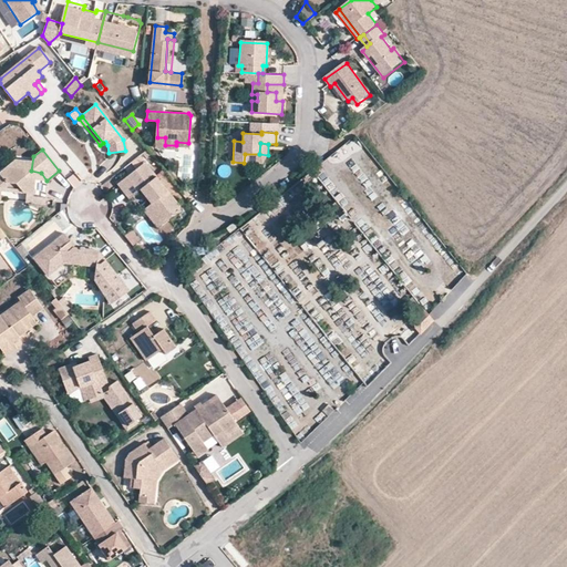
[(152,183),(157,178),(146,165),(136,172),(145,183),(150,179),(152,183)]
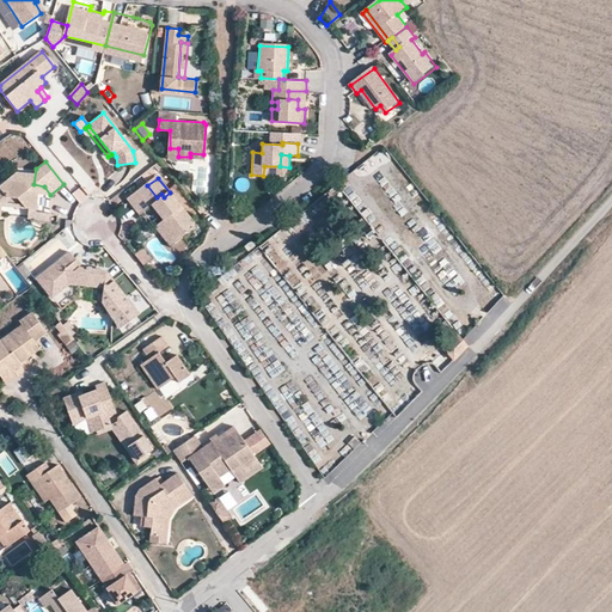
[(0,207),(0,206),(6,201),(20,203),(24,208),(34,208),(36,193),(26,190),(26,188),(22,182),(6,179),(0,184),(0,207)]
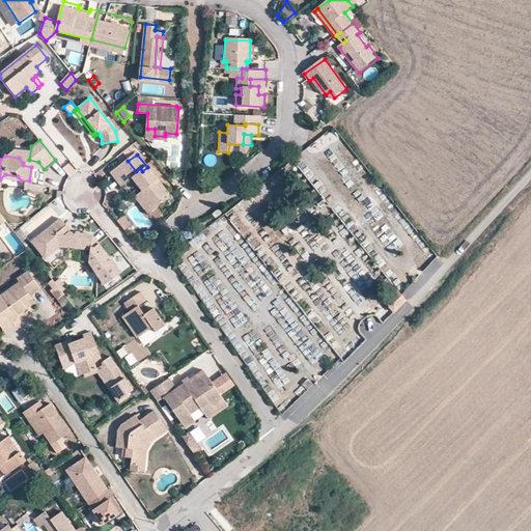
[(112,173),(112,174),(122,188),(134,179),(143,193),(140,195),(152,212),(164,202),(163,200),(168,195),(147,167),(142,171),(140,168),(136,171),(128,161),(112,173)]
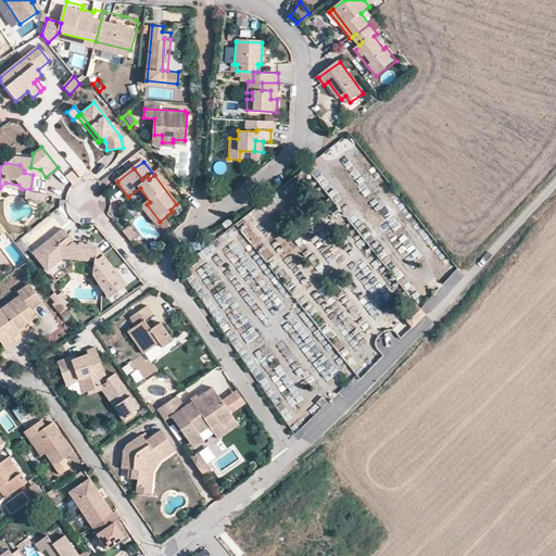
[(160,222),(147,204),(142,209),(154,225),(160,222)]
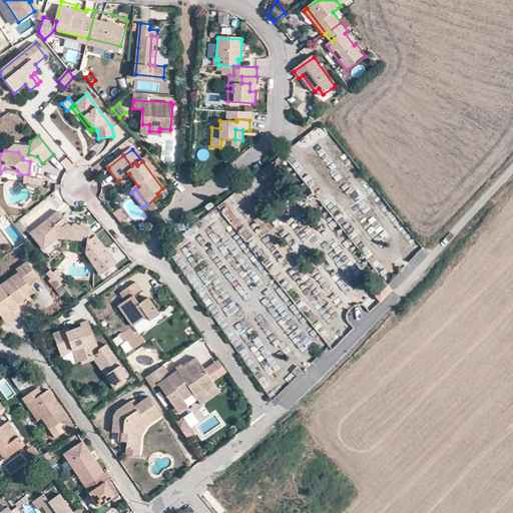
[(119,207),(113,212),(120,221),(126,216),(119,207)]
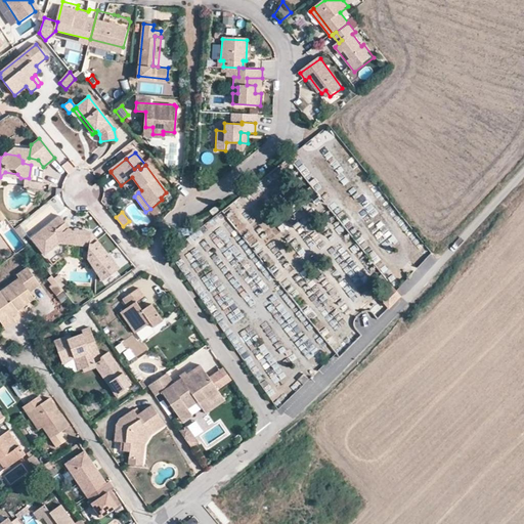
[(86,263),(102,282),(121,269),(91,233),(91,236),(59,231),(58,229),(66,224),(67,223),(61,216),(33,237),(45,254),(60,242),(89,247),(86,263)]
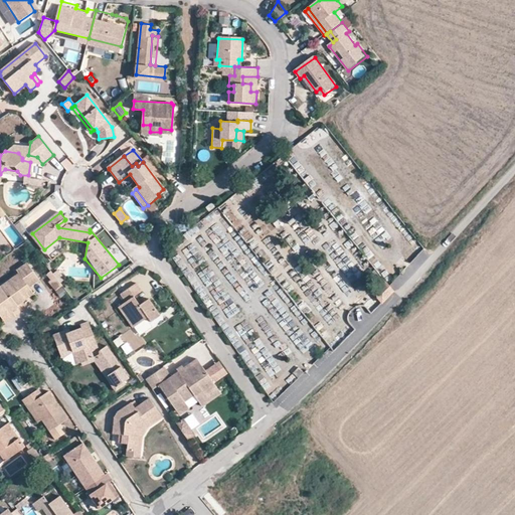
[(69,225),(64,220),(57,225),(58,227),(90,232),(90,229),(69,225)]
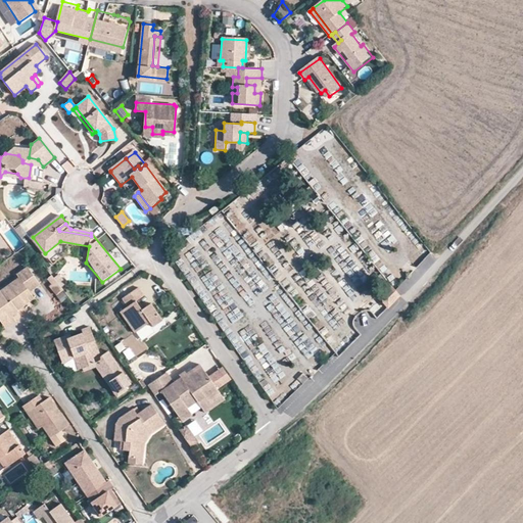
[(18,310),(31,301),(28,297),(32,294),(31,291),(41,284),(28,267),(17,274),(19,277),(0,290),(0,320),(6,328),(16,321),(13,315),(19,311),(18,310)]
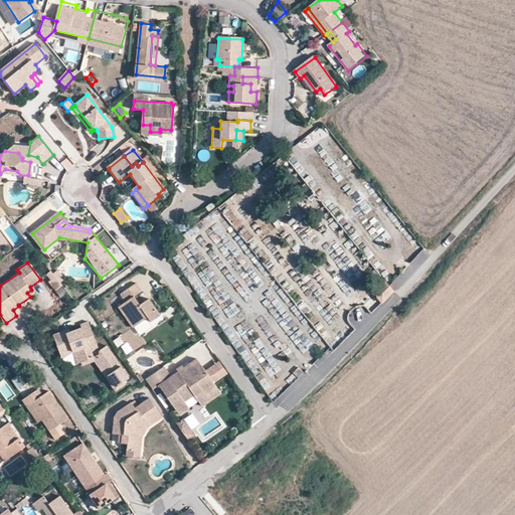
[(55,291),(62,285),(59,282),(52,273),(50,270),(47,273),(51,279),(48,282),(55,291)]
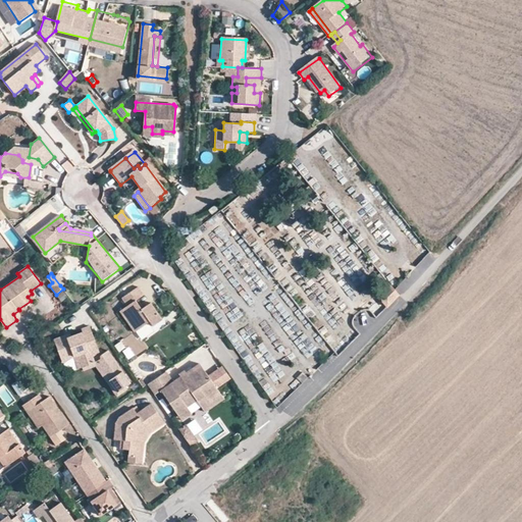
[(53,276),(60,285),(65,282),(58,273),(53,276)]
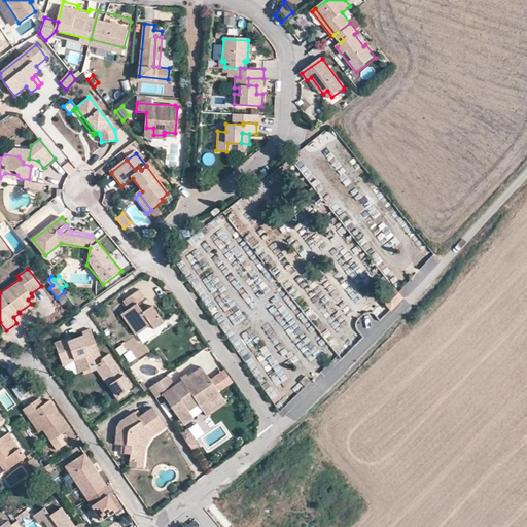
[(391,311),(402,299),(398,293),(394,287),(385,296),(385,305),(391,311)]
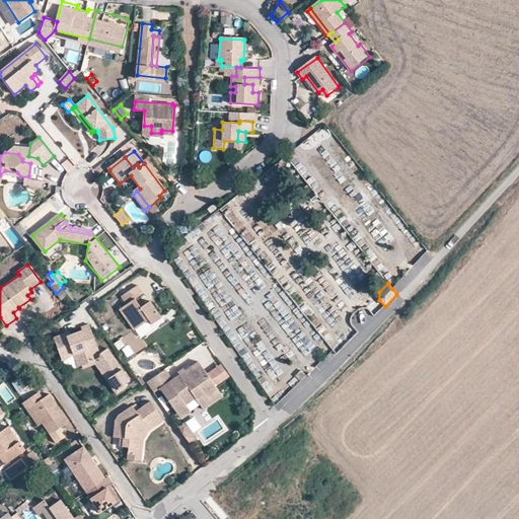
[(150,302),(145,306),(140,309),(137,305),(134,301),(143,294),(138,287),(122,298),(127,306),(120,310),(134,331),(149,321),(152,326),(162,320),(150,302)]
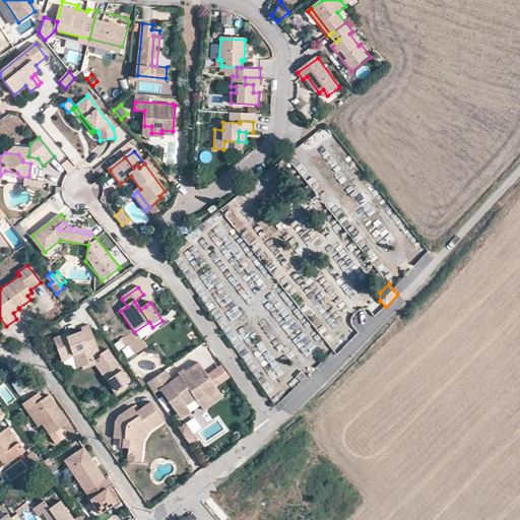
[(53,339),(60,355),(69,352),(70,356),(72,355),(77,358),(80,366),(92,362),(91,353),(98,351),(88,325),(80,328),(81,331),(66,337),(65,334),(53,339)]
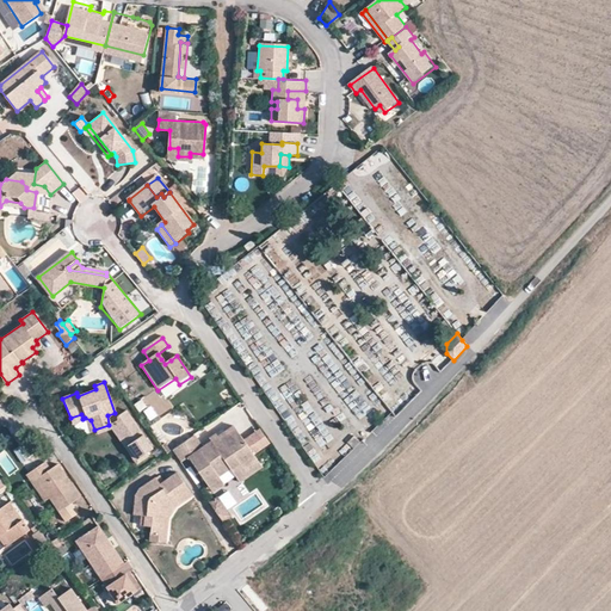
[(155,423),(164,418),(159,409),(150,413),(155,423)]
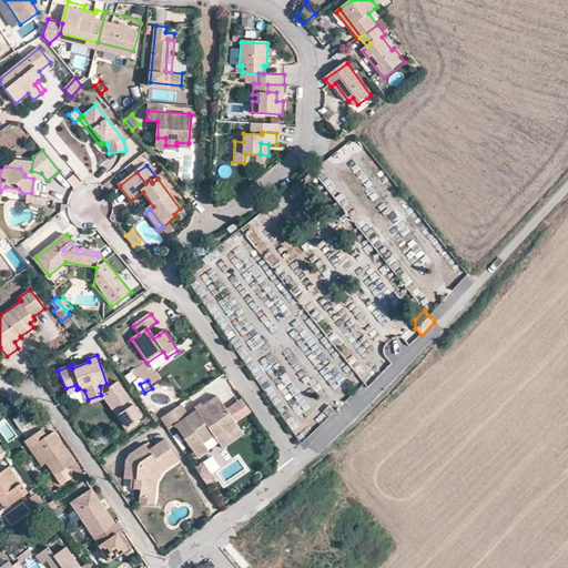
[(128,427),(140,419),(115,384),(108,389),(109,395),(107,397),(128,427)]
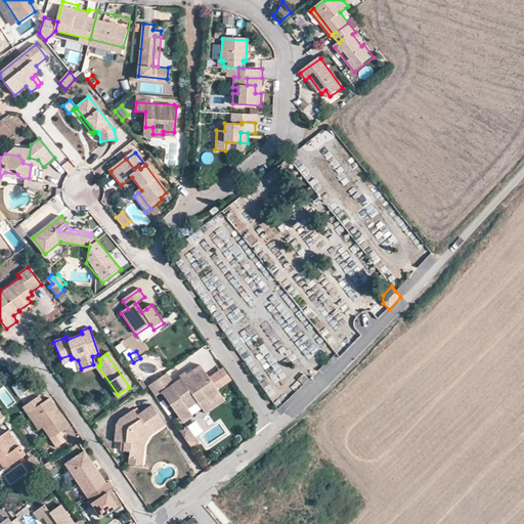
[(70,355),(60,358),(61,362),(64,368),(74,372),(78,369),(81,368),(78,360),(73,358),(71,359),(70,355)]
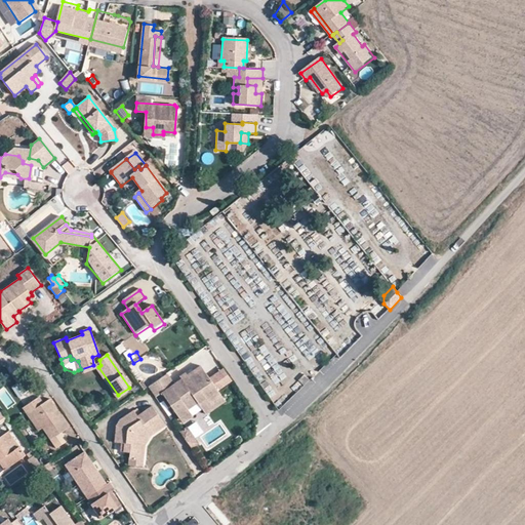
[(148,388),(155,398),(162,394),(182,423),(191,416),(187,410),(197,403),(205,415),(225,401),(201,367),(174,386),(166,374),(148,388)]
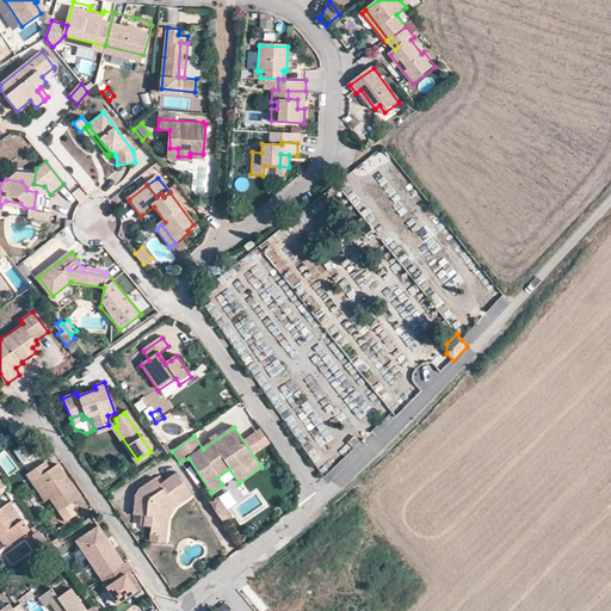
[(51,469),(45,461),(28,475),(45,501),(50,499),(59,512),(80,497),(59,464),(51,469)]
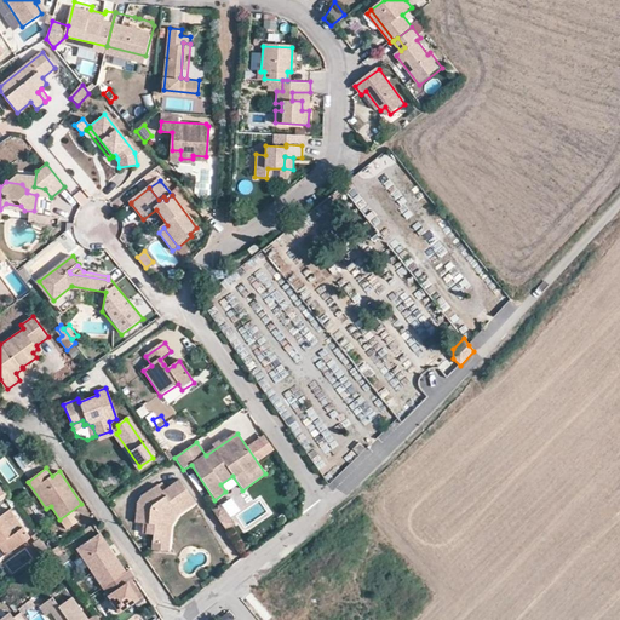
[(136,524),(144,526),(147,526),(147,535),(153,537),(151,543),(165,544),(166,526),(176,512),(194,501),(179,480),(162,493),(159,487),(141,499),(138,504),(136,524)]
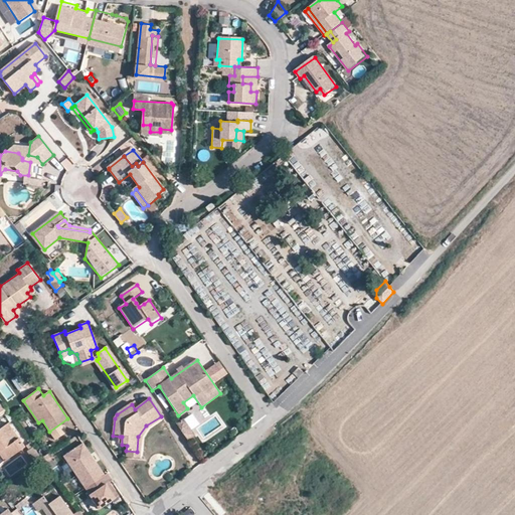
[(162,418),(161,416),(146,425),(138,437),(137,452),(126,451),(125,458),(139,460),(142,438),(148,430),(162,418)]
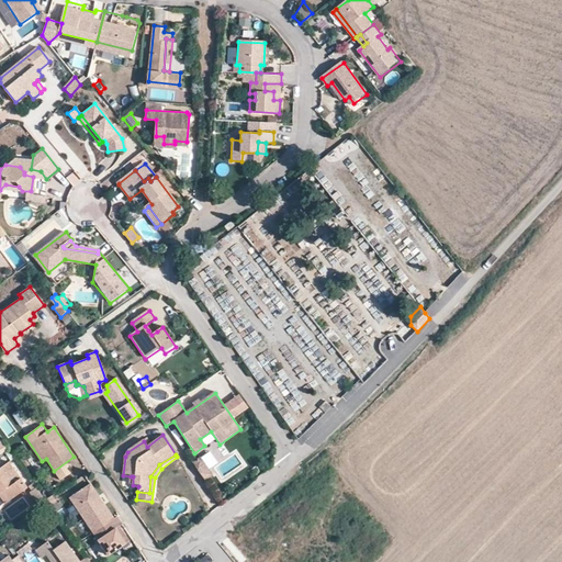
[(0,469),(0,494),(6,503),(29,487),(10,462),(0,469)]
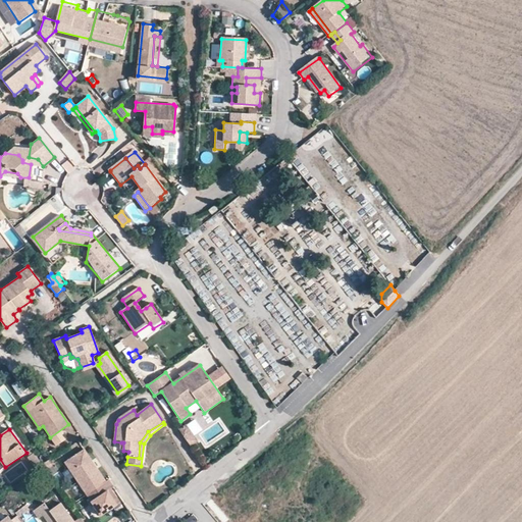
[(82,450),(62,463),(85,494),(103,482),(95,469),(93,471),(87,463),(90,462),(82,450)]
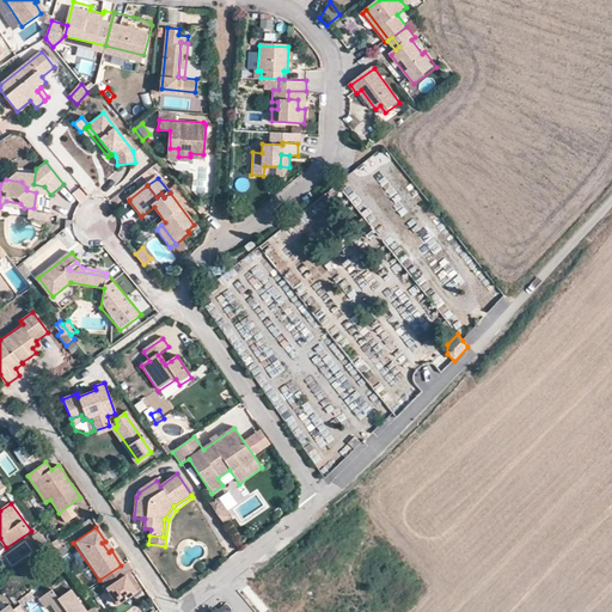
[(41,531),(32,537),(40,546),(48,540),(41,531)]
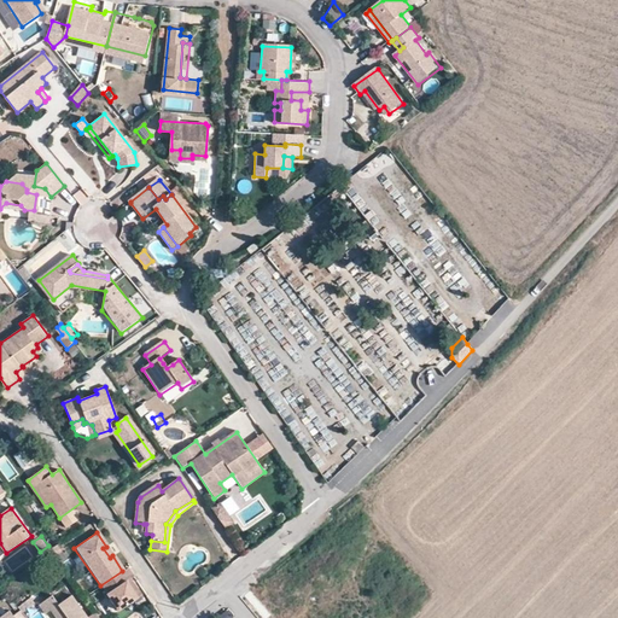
[(121,614),(144,599),(135,588),(132,590),(128,586),(135,581),(129,572),(104,589),(121,614)]
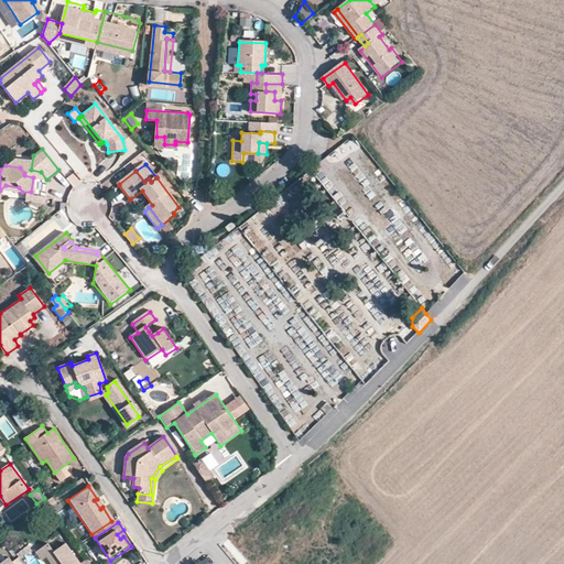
[(90,563),(87,560),(79,563),(65,543),(54,552),(63,563),(90,563)]
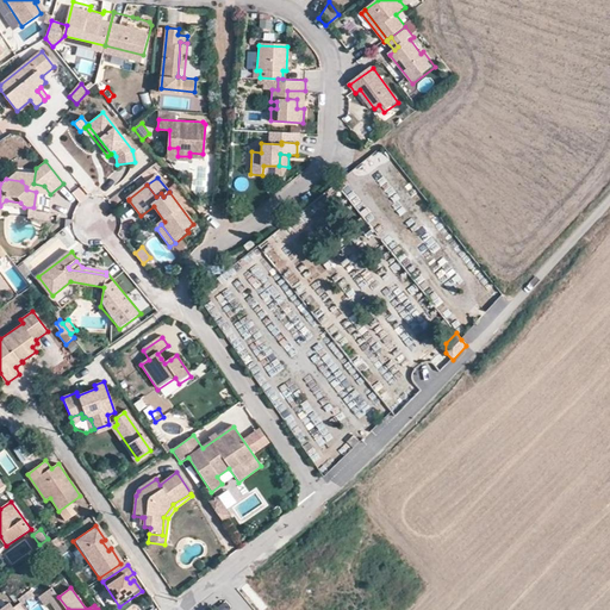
[(68,609),(58,597),(51,602),(57,609),(68,609)]
